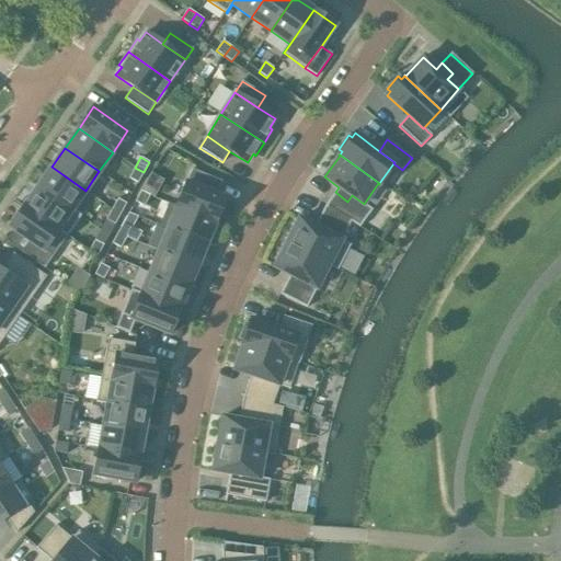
[(86,191),(52,167),(37,186),(80,216),(81,216),(72,209),(86,191)]
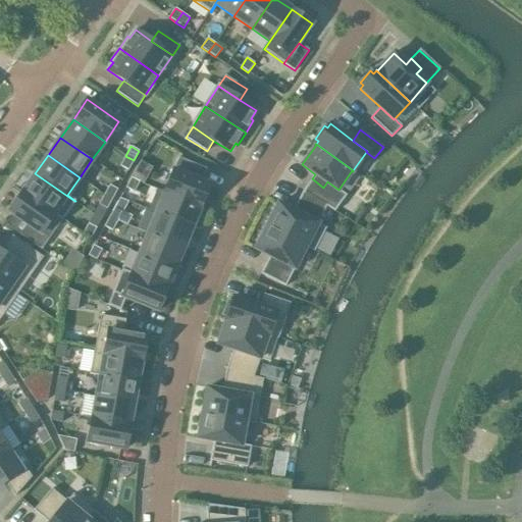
[(134,160),(125,156),(120,166),(128,170),(134,160)]
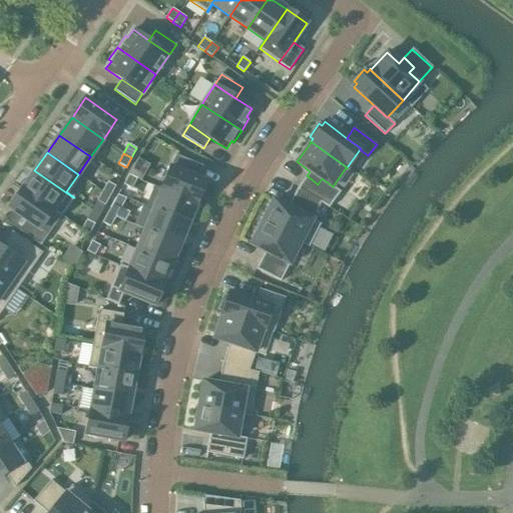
[(142,169),(134,165),(129,174),(137,179),(142,169)]
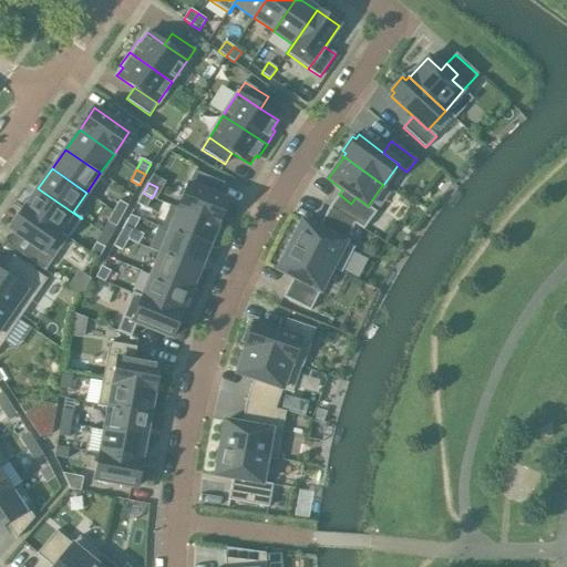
[(227,200),(188,185),(178,209),(217,225),(227,200)]
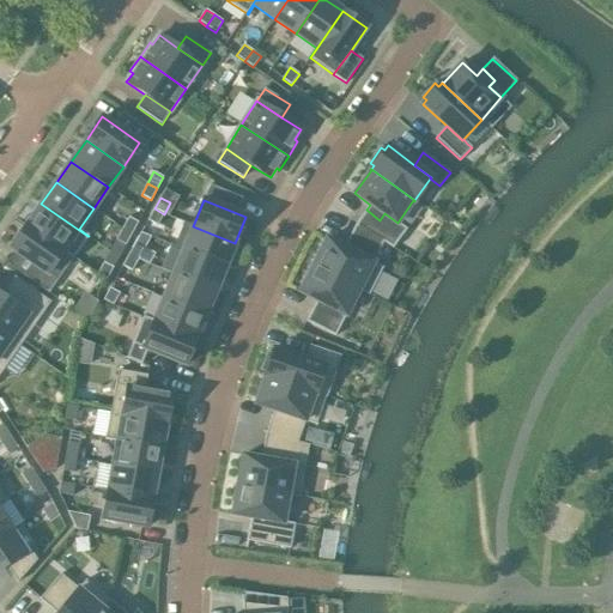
[(87,236),(41,204),(26,225),(73,258),(87,236)]
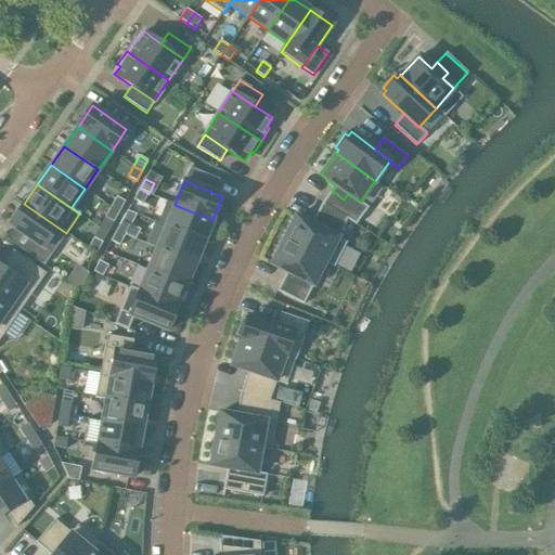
[(149,194),(140,189),(133,199),(142,204),(149,194)]
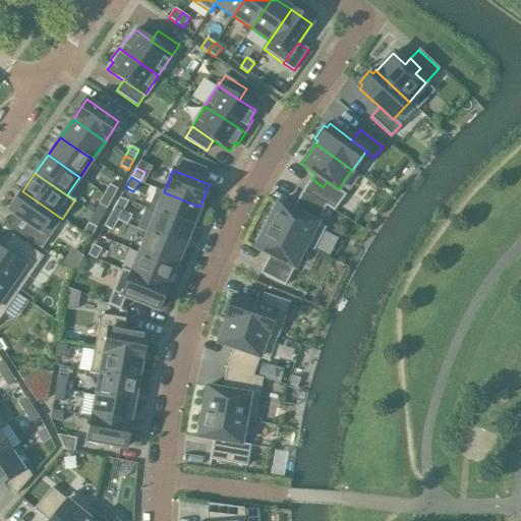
[(323,187),(311,178),(302,191),(326,206),(334,211),(346,194),(338,189),(327,181),(323,187)]
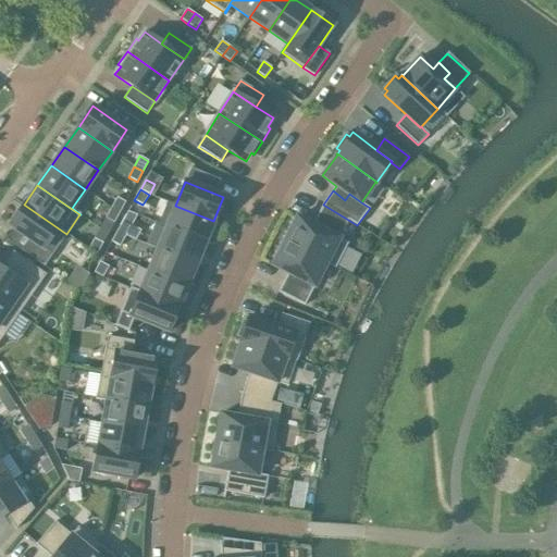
[(125,202),(116,197),(111,208),(120,212),(125,202)]
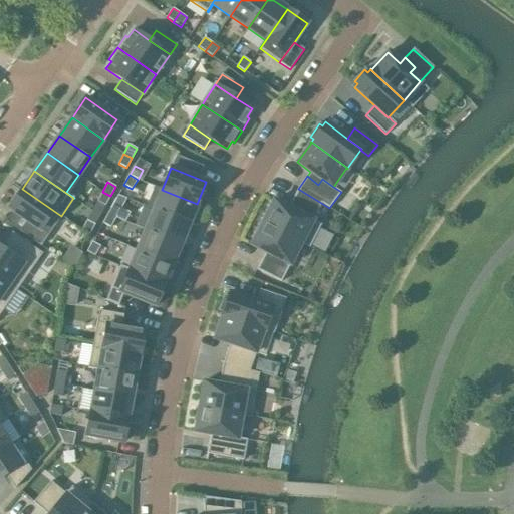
[(61,216),(22,189),(9,208),(40,230),(53,211),(61,217),(61,216)]
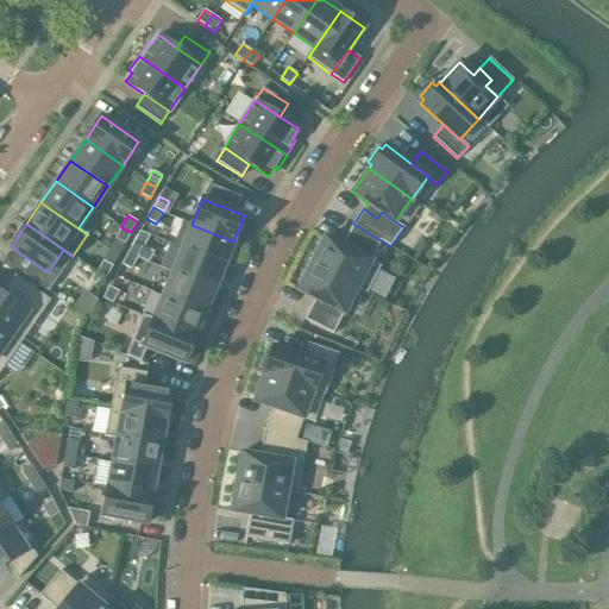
[(381,240),(353,224),(351,228),(346,238),(360,246),(357,253),(370,261),(381,240)]
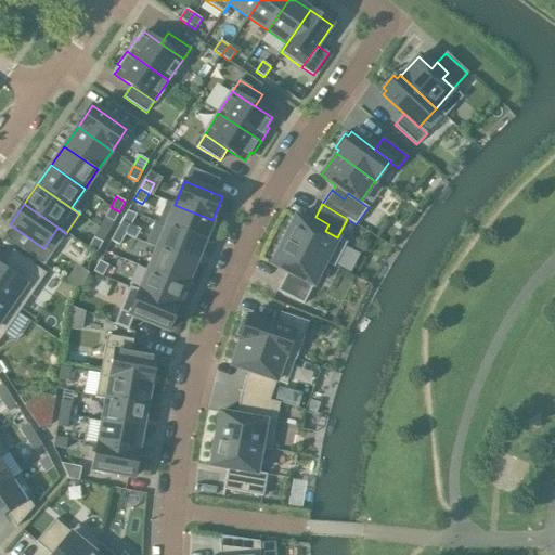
[(213,220),(175,205),(166,227),(204,242),(213,220)]
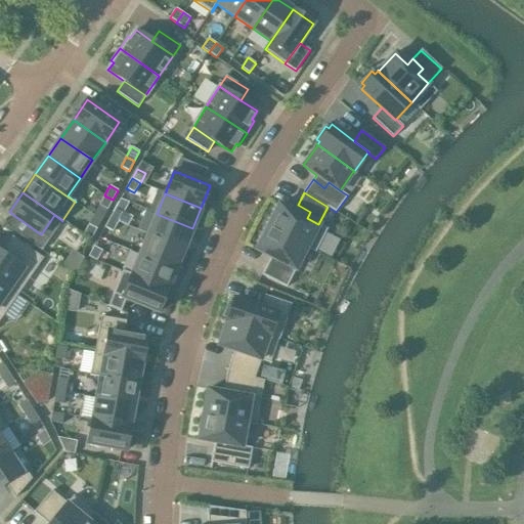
[(113,200),(104,195),(99,206),(107,210),(113,200)]
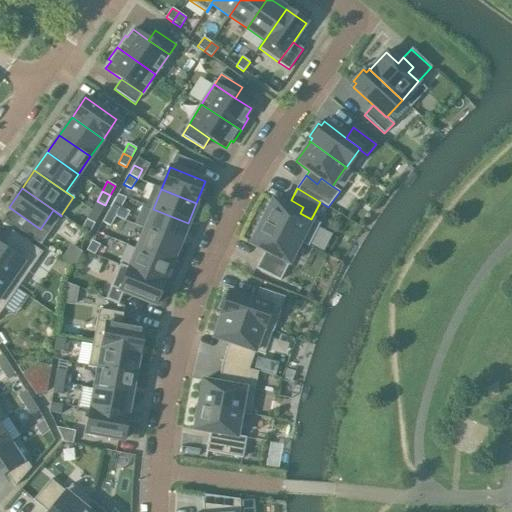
[(287,207),(273,199),(261,222),(309,246),(320,223),(311,219),(300,213),(303,207),(291,200),(287,207)]
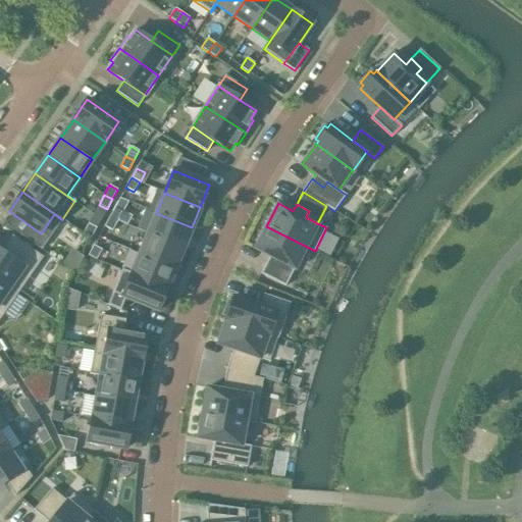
[(123,211),(115,207),(109,216),(117,221),(123,211)]
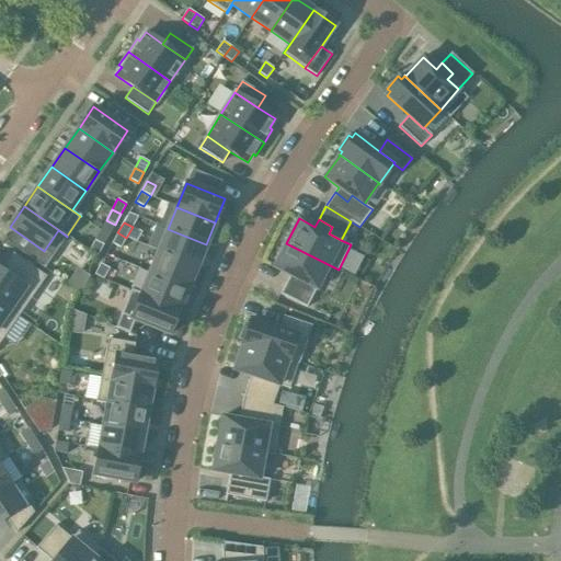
[(206,244),(168,229),(159,251),(197,266),(206,244)]
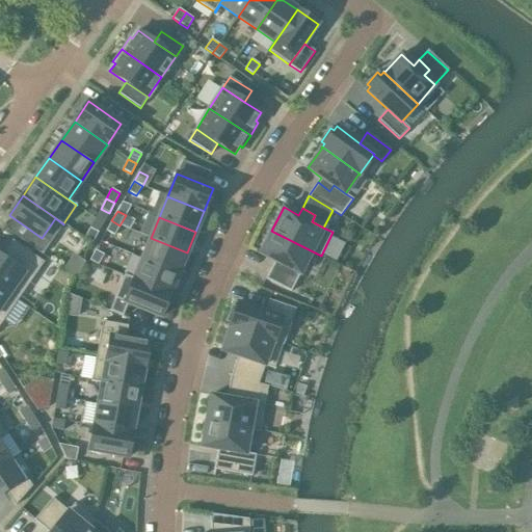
[(120,225),(111,220),(106,231),(114,235),(120,225)]
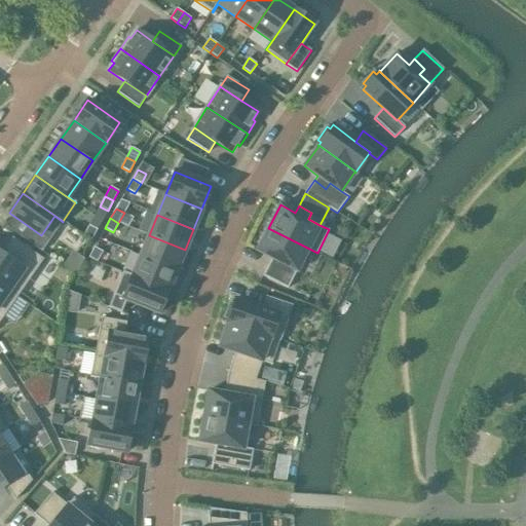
[(97,230),(88,225),(83,235),(91,239),(97,230)]
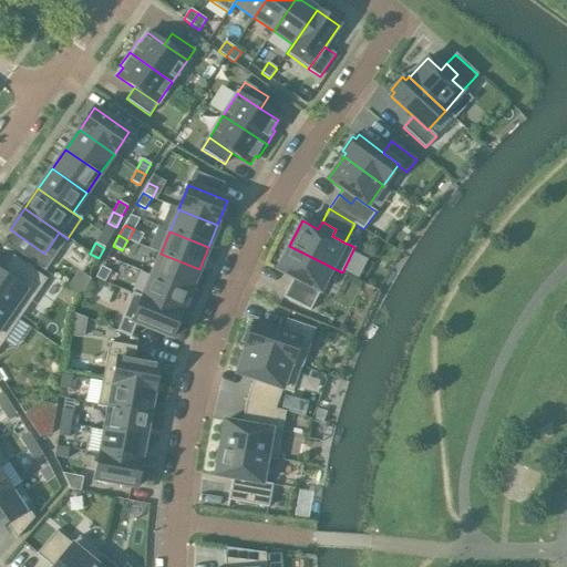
[(342,272),(289,246),(277,270),(292,278),(289,286),(302,292),(307,286),(320,292),(332,268),(341,272),(342,272)]
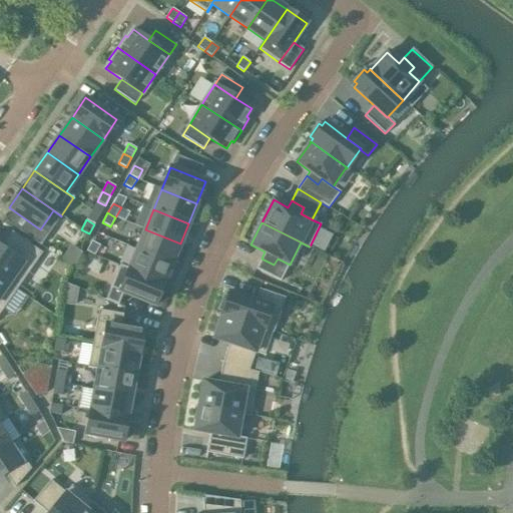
[(180,243),(145,229),(137,249),(172,264),(180,243)]
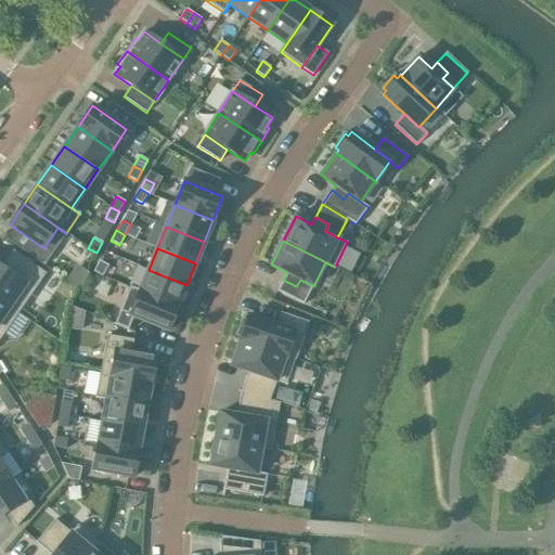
[(0,267),(0,299),(18,313),(46,273),(13,250),(1,268),(0,267)]
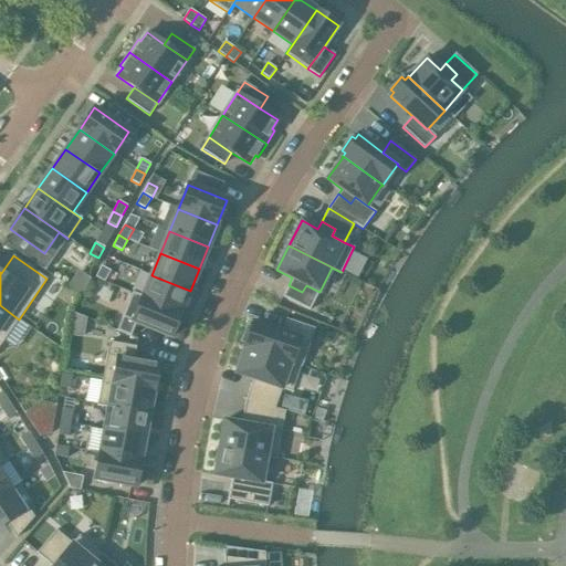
[(111,271),(102,265),(95,276),(104,282),(111,271)]
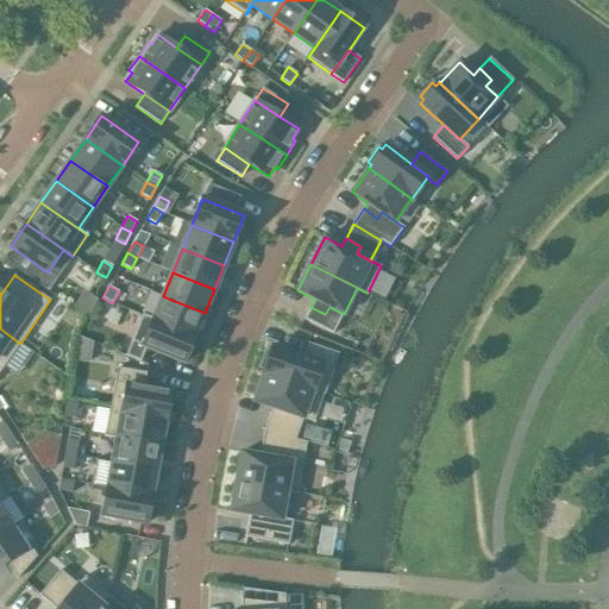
[(87,318),(98,300),(85,290),(73,307),(87,318)]
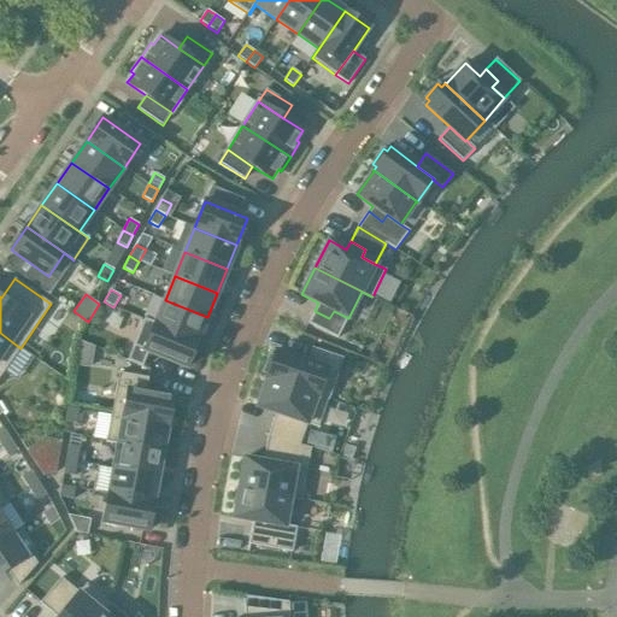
[(207,317),(165,300),(156,323),(198,341),(207,317)]
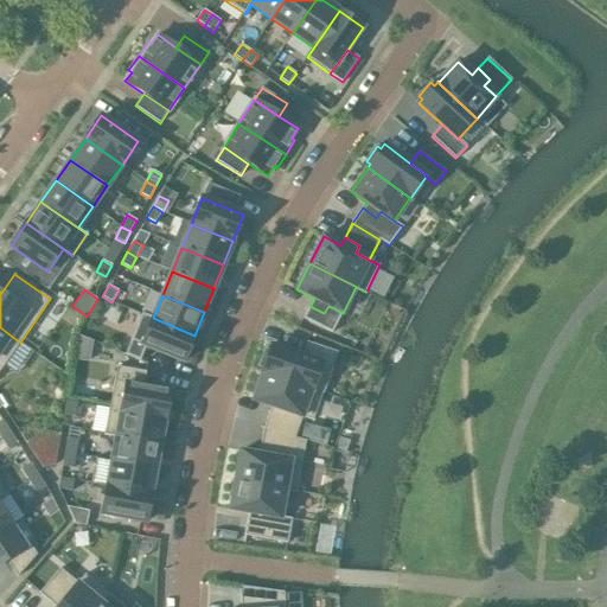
[(343,313),(328,306),(324,313),(310,306),(304,318),(314,324),(332,333),(343,313)]
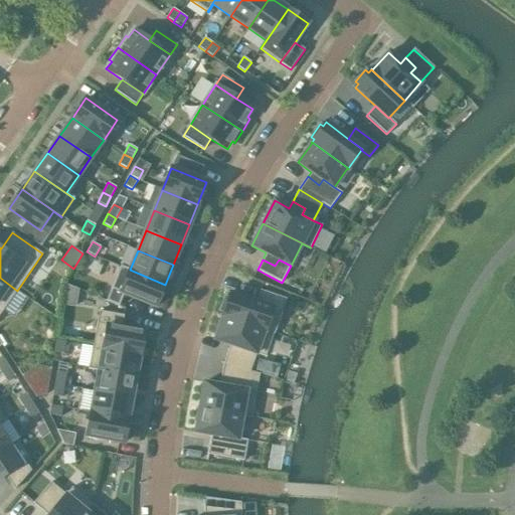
[(130,270),(121,266),(112,289),(156,307),(165,285),(130,270)]
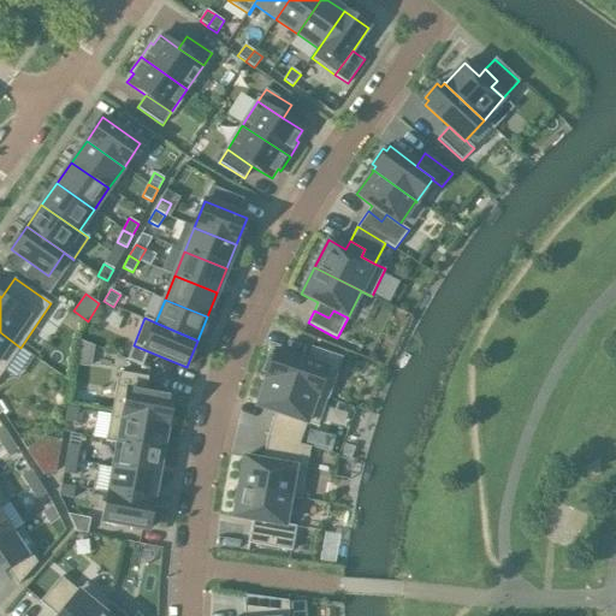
[(0,332),(0,375),(21,348),(0,332)]
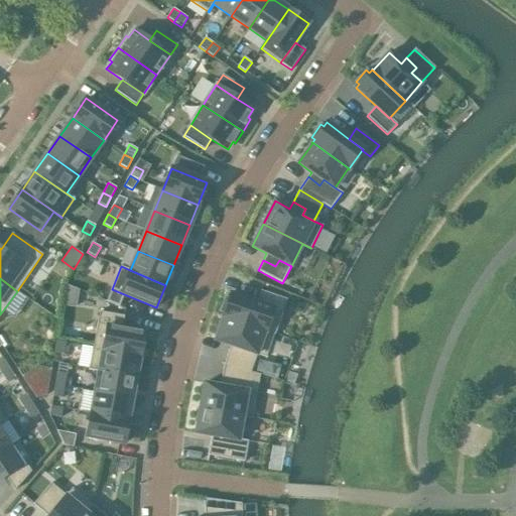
[(66,285),(62,304),(75,307),(79,287),(66,285)]
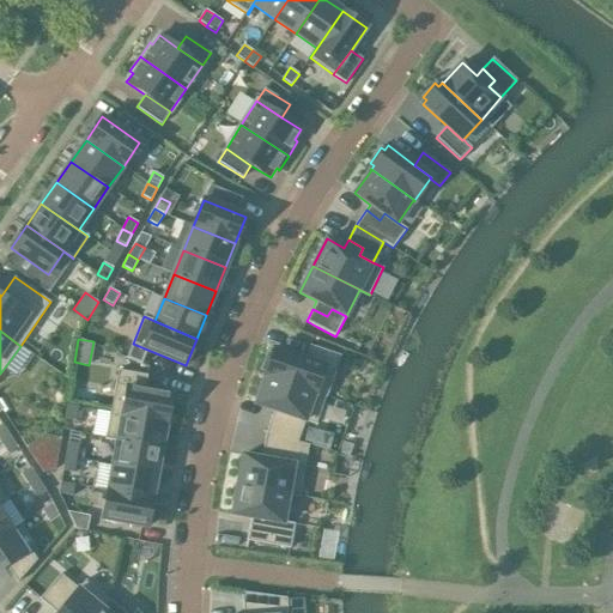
[(341,356),(310,345),(305,359),(325,366),(325,368),(335,371),(341,356)]
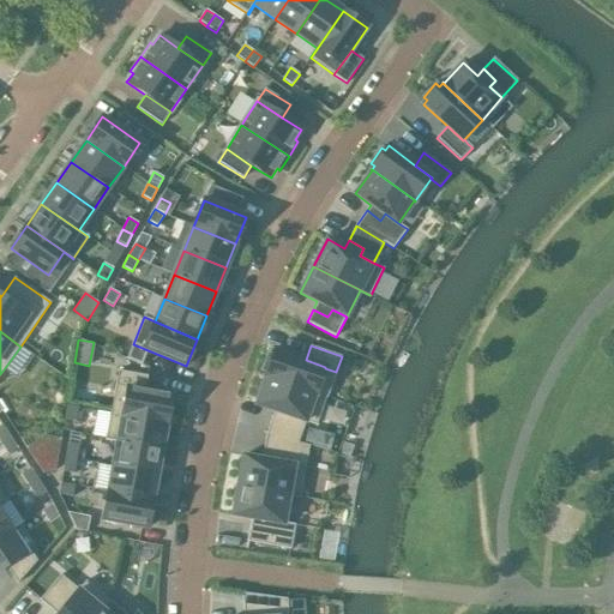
[(272,354),(268,353),(262,371),(266,372),(265,377),(327,397),(336,372),(325,368),(325,367),(306,360),(274,349),(272,354)]
